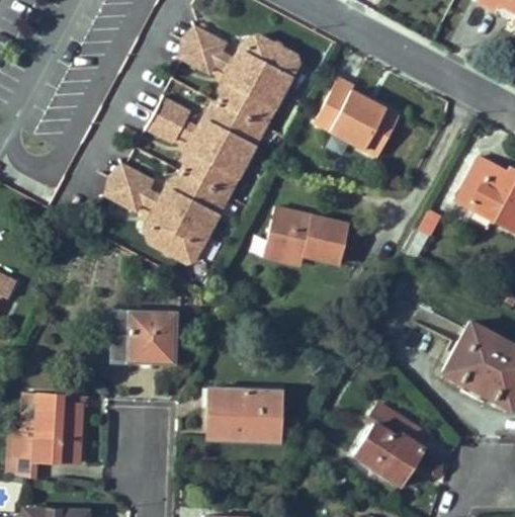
[(483,0),(505,11),(508,5),(514,8),(514,0),(483,0)]
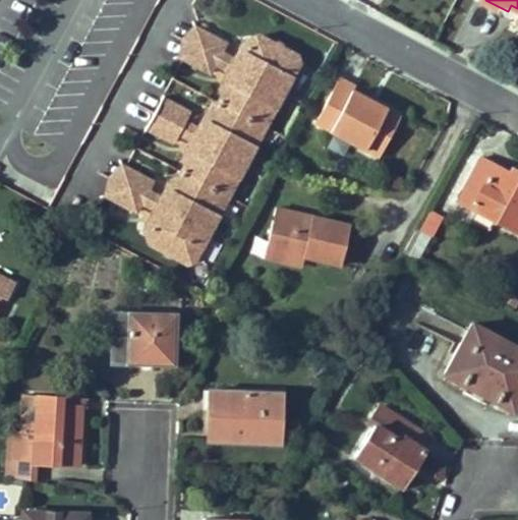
[(202,27),(186,56),(214,70),(219,61),(231,67),(229,71),(232,79),(224,96),(221,101),(218,107),(213,118),(204,119),(199,126),(187,119),(191,111),(165,98),(150,125),(176,139),(181,131),(194,138),(190,145),(193,153),(186,166),(184,171),(181,176),(175,188),(165,192),(163,195),(151,188),(155,181),(127,167),(120,180),(113,194),(140,209),(146,199),(158,205),(155,210),(158,216),(149,233),(152,242),(190,263),(196,260),(302,61),(300,52),(264,33),(254,34),(247,50),(239,51),(237,57),(224,50),(229,42),(202,27)]
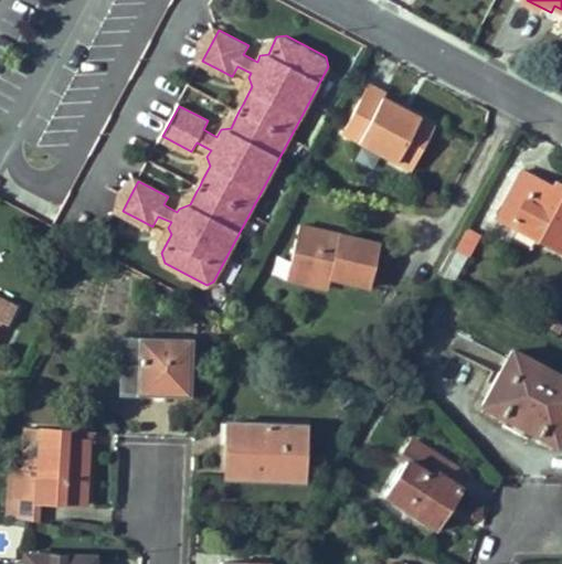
[(203,42),(202,61),(219,30),(203,42)]
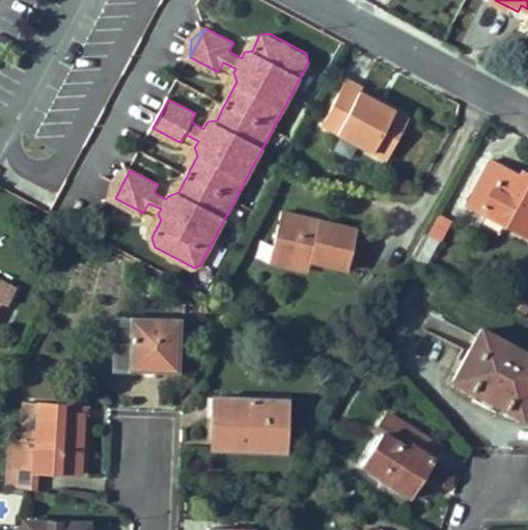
[(253,35),(244,52),(252,51),(259,34),(253,35)]
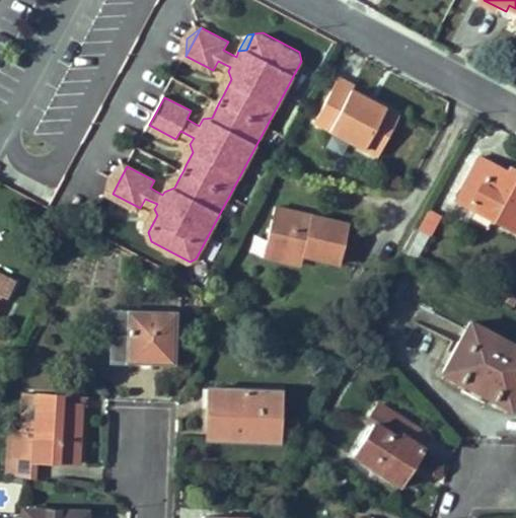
[(231,79),(228,71),(219,88),(223,95),(231,79)]
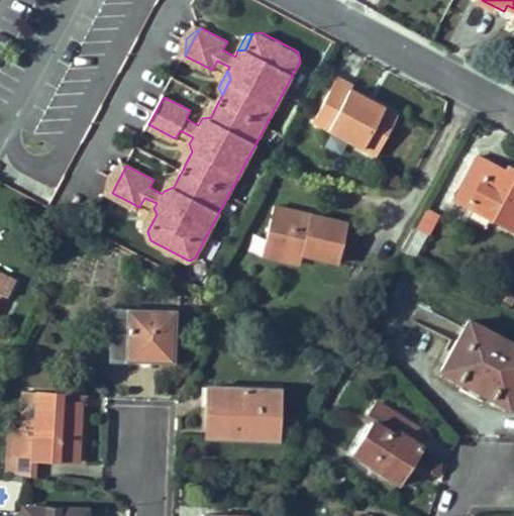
[(353,89),(355,85),(339,77),(316,122),(379,156),(400,114),(353,89)]
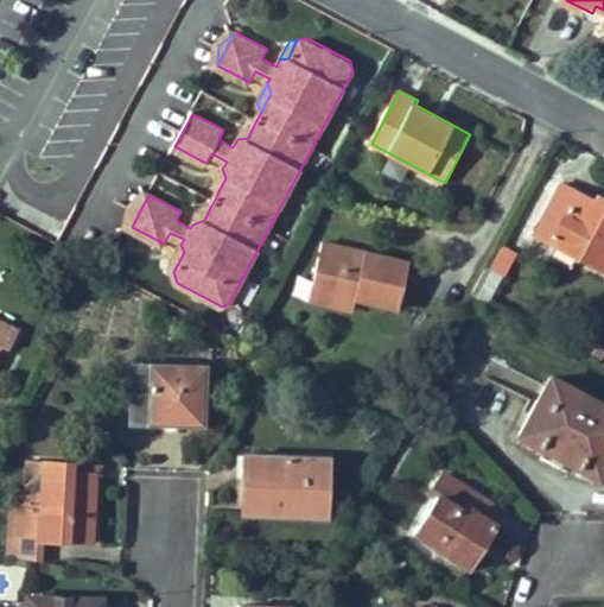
[(246,124),(237,139),(248,138),(254,125),(246,124)]
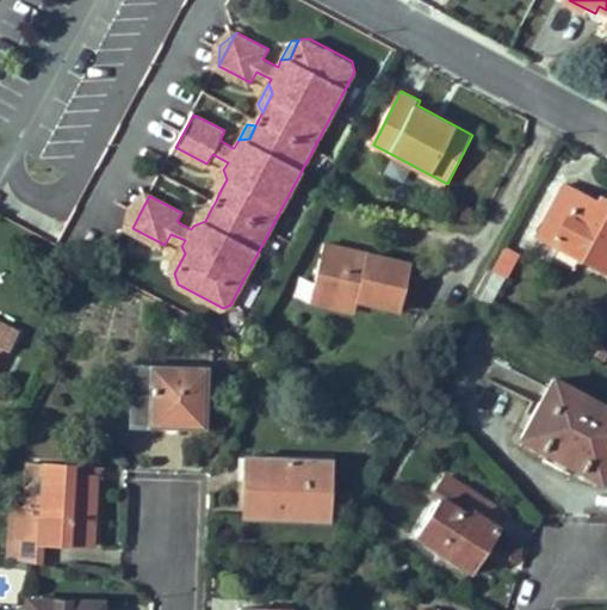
[(215,184),(218,195),(227,179),(223,170),(215,184)]
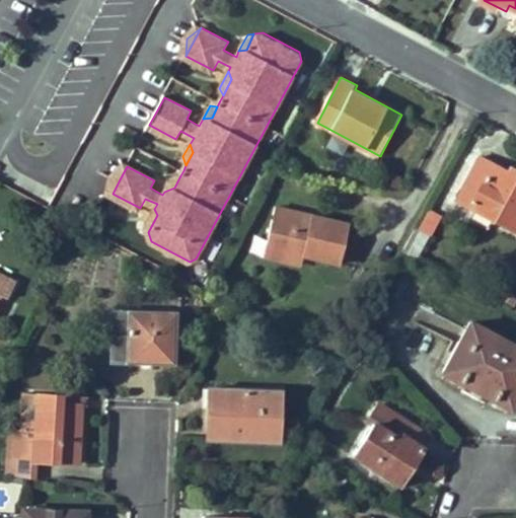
[(507,171),(482,158),(459,199),(515,228),(515,170),(509,167),(507,171)]
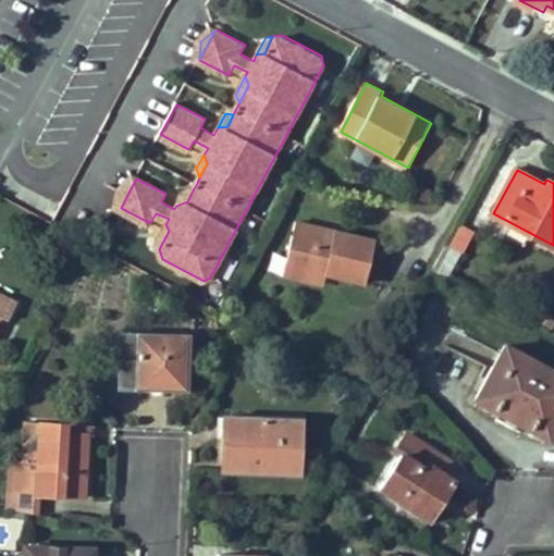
[(123,189),(121,208),(128,193),(136,178),(123,189)]
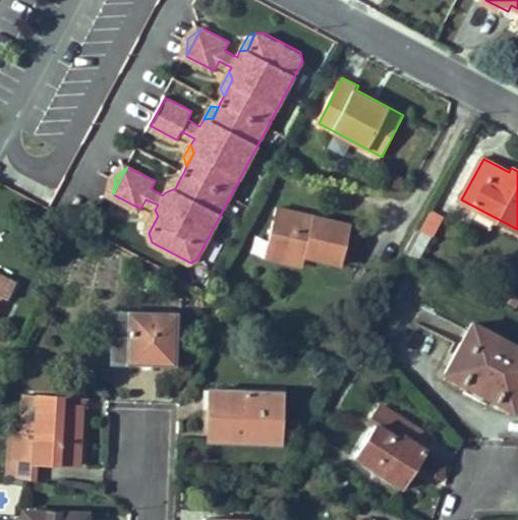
[(173,176),(165,192),(175,188),(181,176),(173,176)]
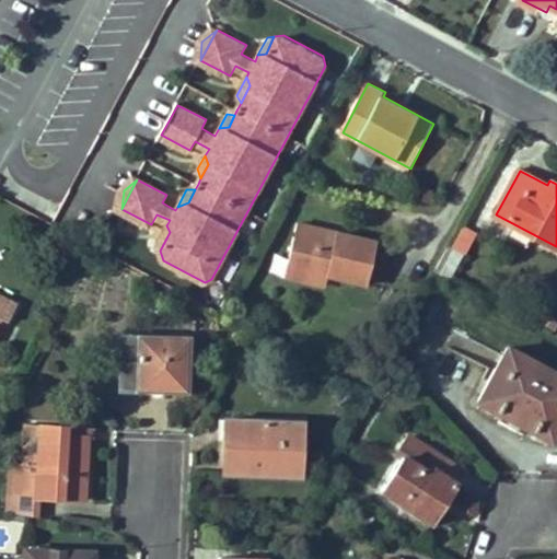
[(291,259),(331,268),(328,275),(369,283),(379,242),(299,223),(291,259)]
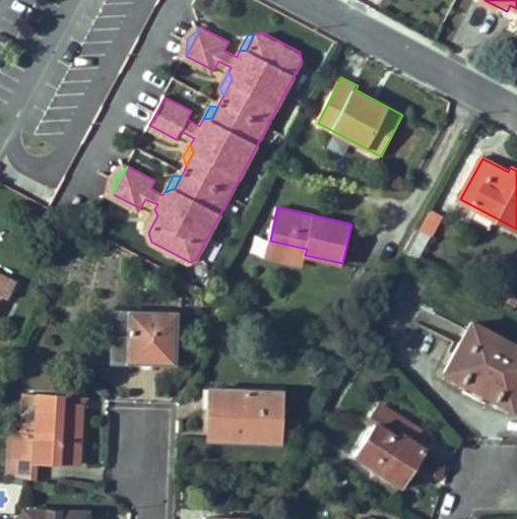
[(148,233),(157,215),(154,209),(146,225),(148,233)]
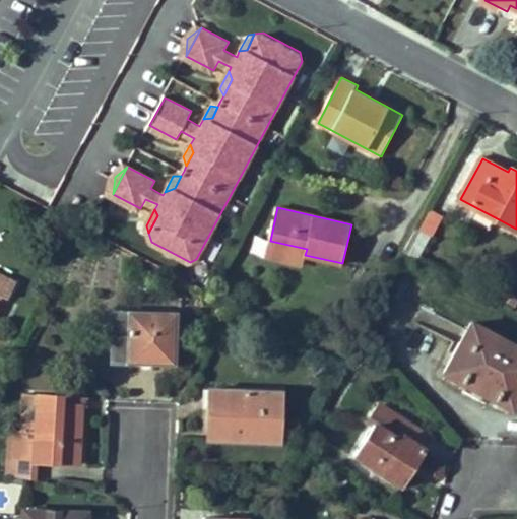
[(433,236),(418,228),(404,252),(419,260),(433,236)]
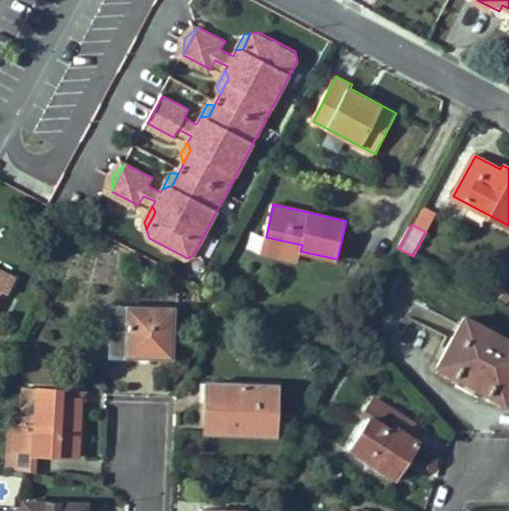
[(266,237),(262,253),(298,261),(300,251),(302,245),(266,237)]
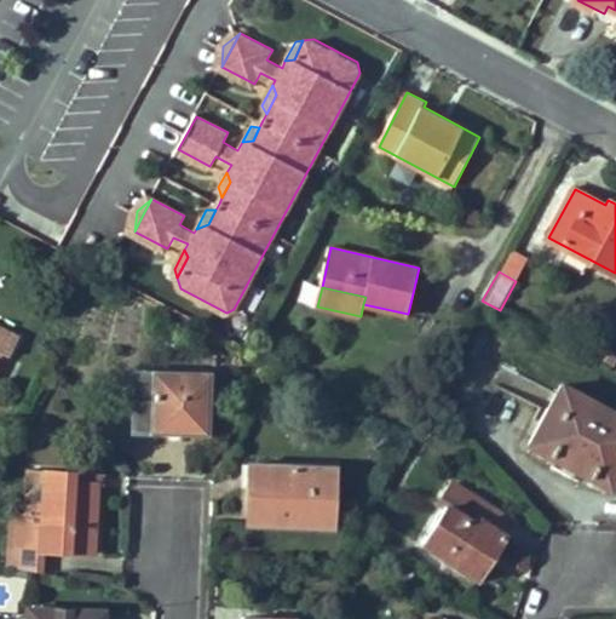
[(154,324),(168,324),(168,311),(154,310),(154,324)]
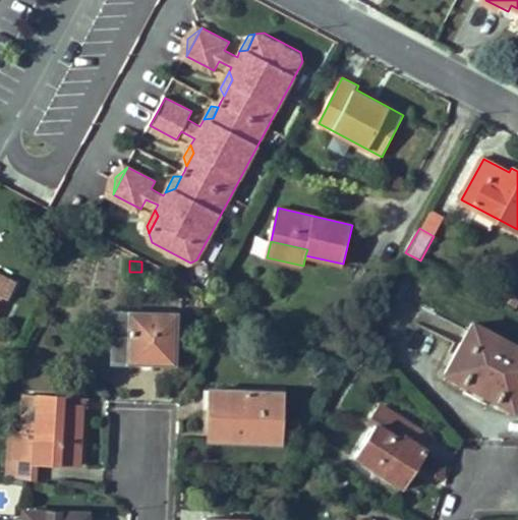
[(157,285),(158,275),(144,274),(144,285),(157,285)]
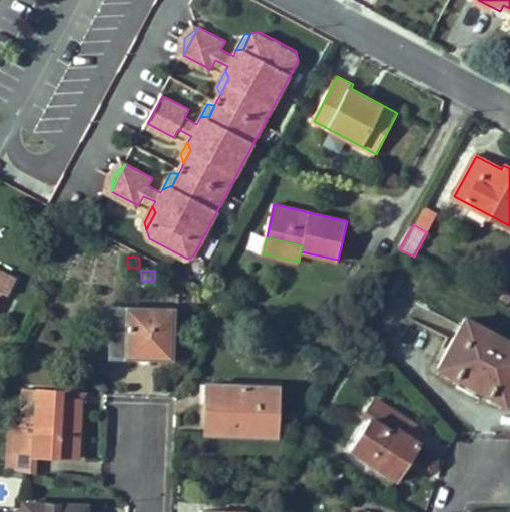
[(0,298),(4,290),(10,293),(16,279),(0,271),(0,298)]
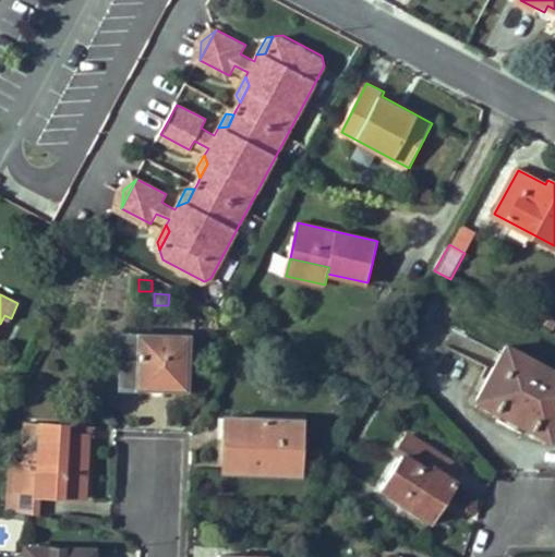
[(188,334),(125,333),(123,387),(142,387),(142,379),(166,380),(166,387),(186,387),(188,334)]
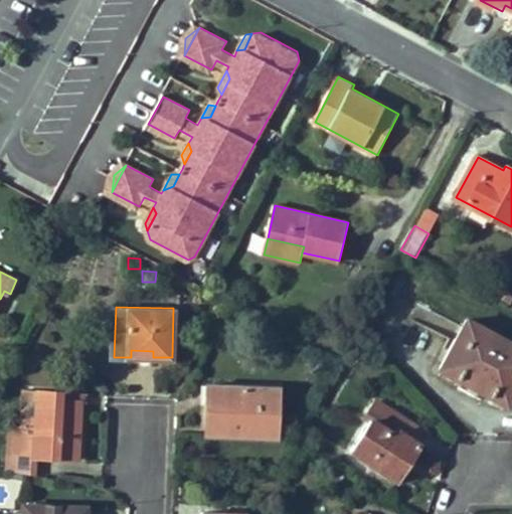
[(444,368),(507,403),(511,394),(511,341),(471,319),(444,368)]
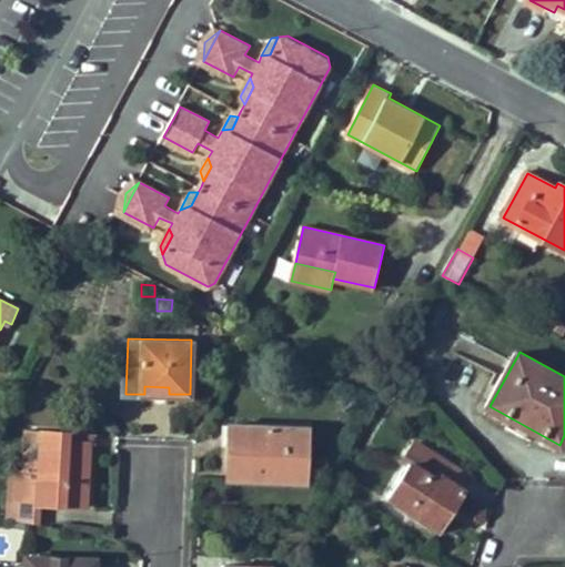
[(230,477),(269,479),(269,469),(306,469),(308,427),(232,424),(230,477)]
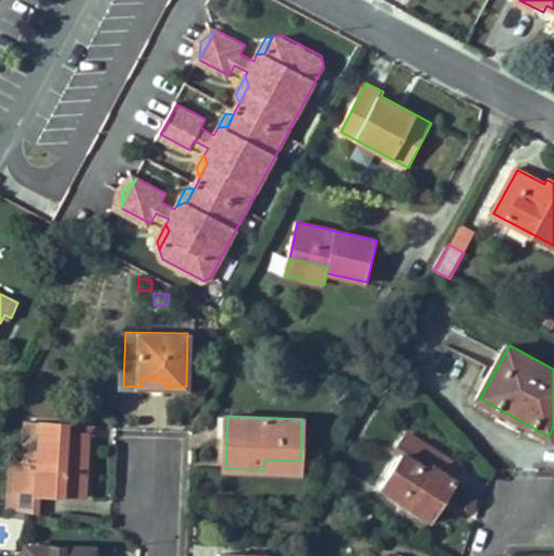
[(72,430),(72,423),(44,421),(41,460),(15,459),(14,506),(41,511),(42,491),(87,494),(90,430),(72,430)]
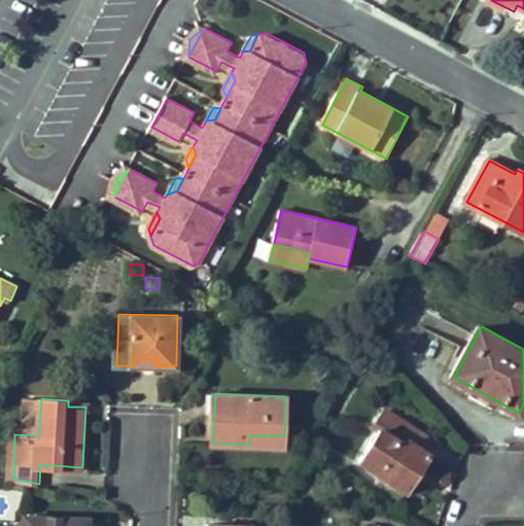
[(382,429),(362,461),(410,490),(432,454),(412,441),(419,429),(387,410),(377,426),(382,429)]
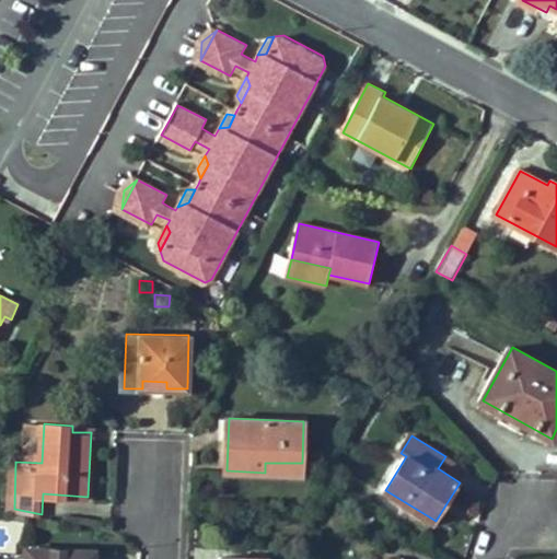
[(445,456),(438,468),(460,482),(467,470),(445,456)]
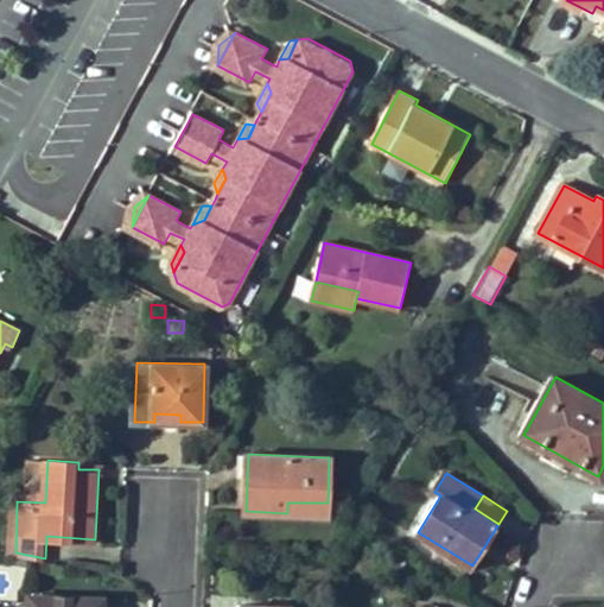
[(328,514),(328,503),(287,503),(287,513),(328,514)]
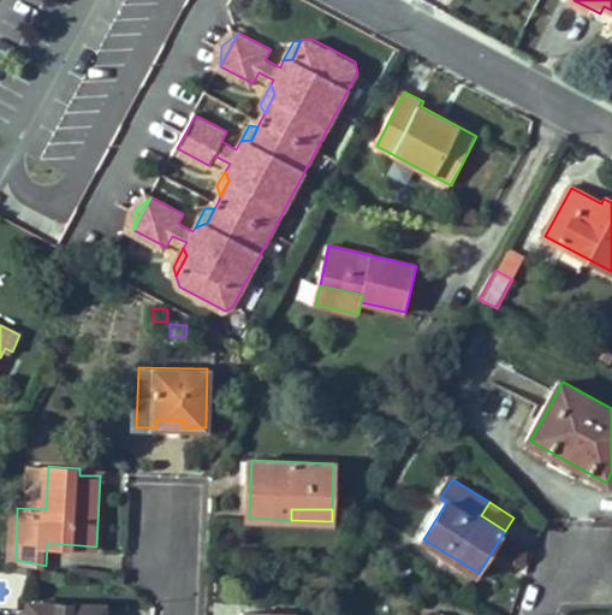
[(102,614),(104,605),(34,604),(33,614),(102,614)]
